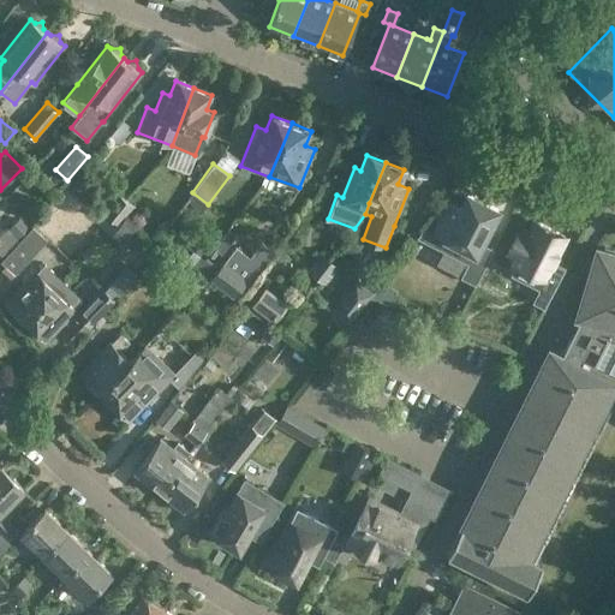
[(417,237),(467,263),(460,276),(476,285),(494,249),(484,243),(502,208),(466,189),(459,204),(448,198),(440,215),(435,213),(417,237)]
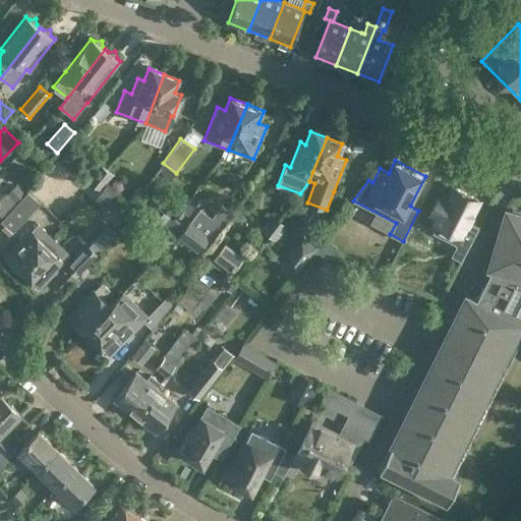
[(100,164),(87,180),(101,190),(106,183),(114,174),(100,164)]
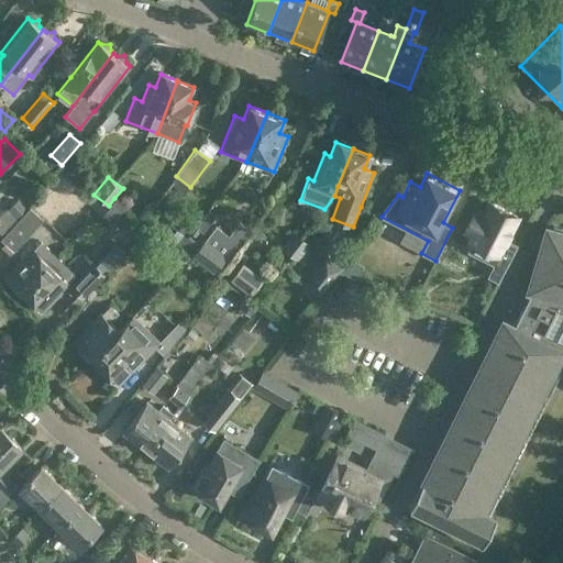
[(0,198),(10,188),(3,183),(0,186),(0,198)]
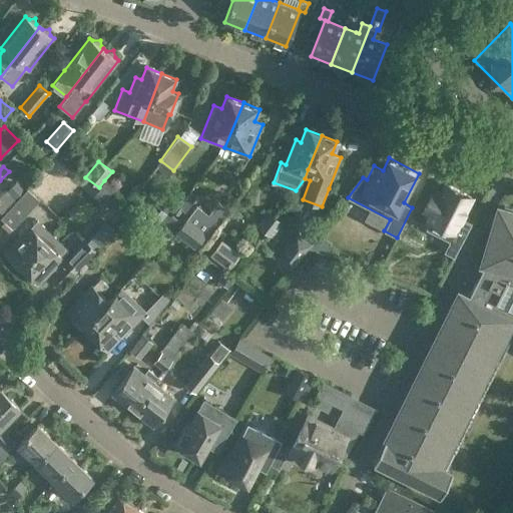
[(104,180),(99,187),(93,195),(119,215),(131,200),(104,180)]
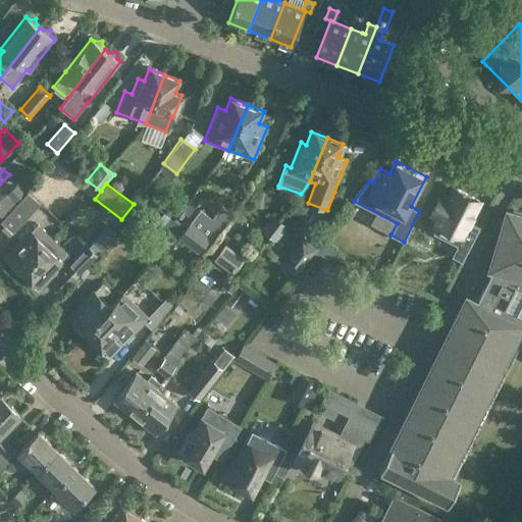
[(437,224),(433,232),(468,250),(480,225),(472,221),(483,199),(453,184),(448,193),(440,189),(427,215),(434,219),(432,222),(437,224)]
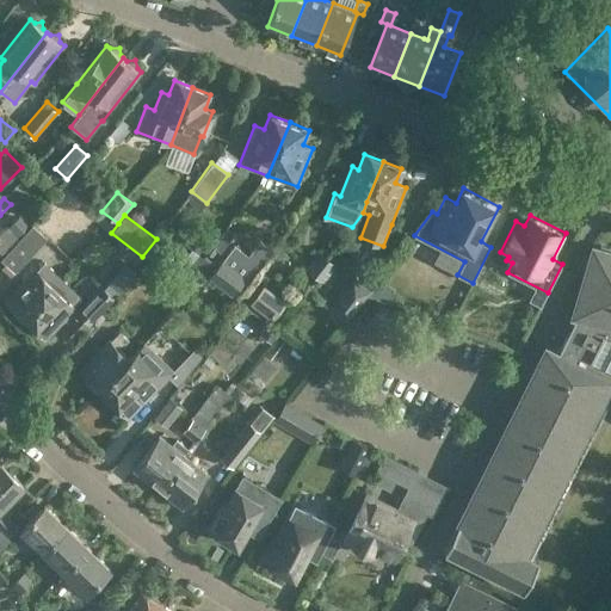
[(18,216),(8,227),(18,236),(29,227),(18,216)]
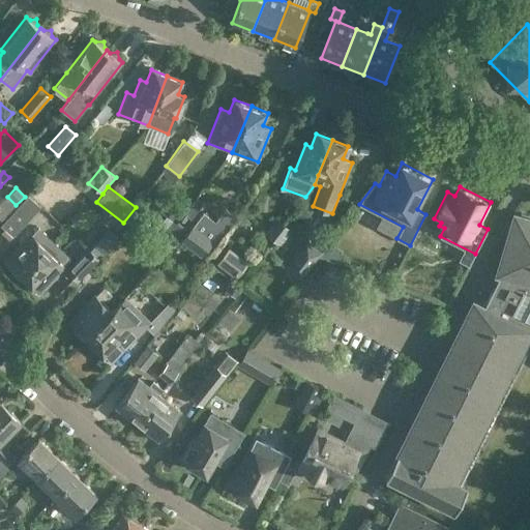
[(41,205),(29,194),(1,224),(13,235),(41,205)]
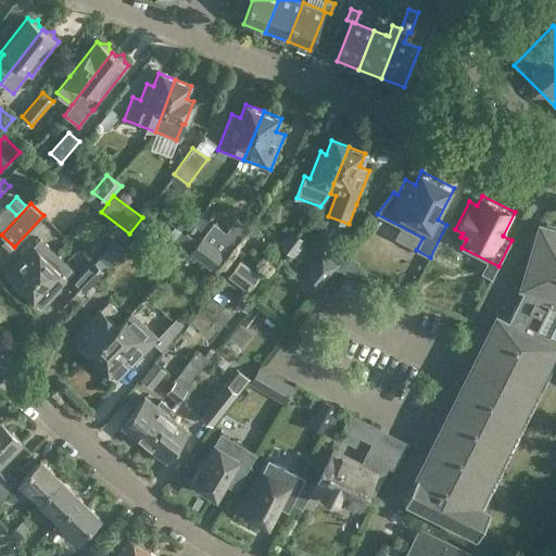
[(187,227),(193,231),(197,226),(191,222),(187,227)]
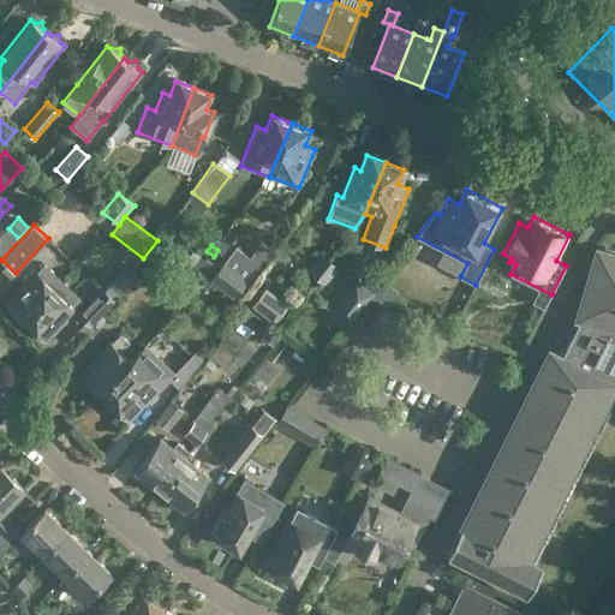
[(210,279),(213,281),(233,297),(248,279),(249,280),(260,266),(250,257),(236,245),(225,261),(224,261),(222,263),(219,268),(210,279)]
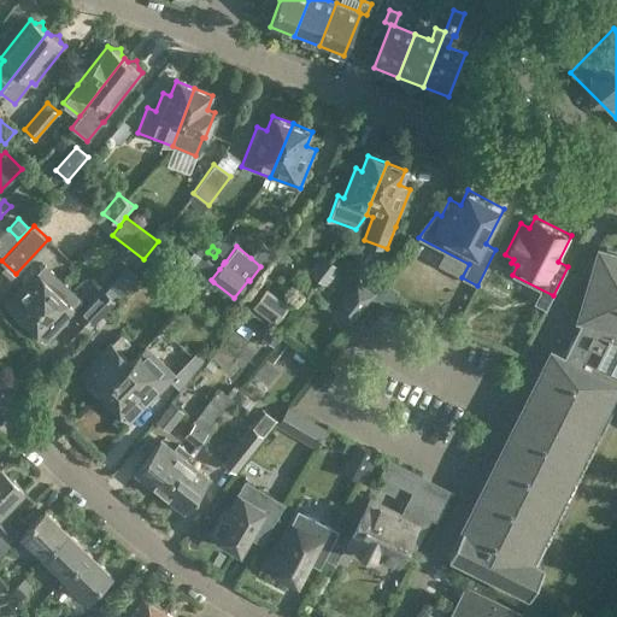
[(168,263),(174,254),(164,247),(158,256),(168,263)]
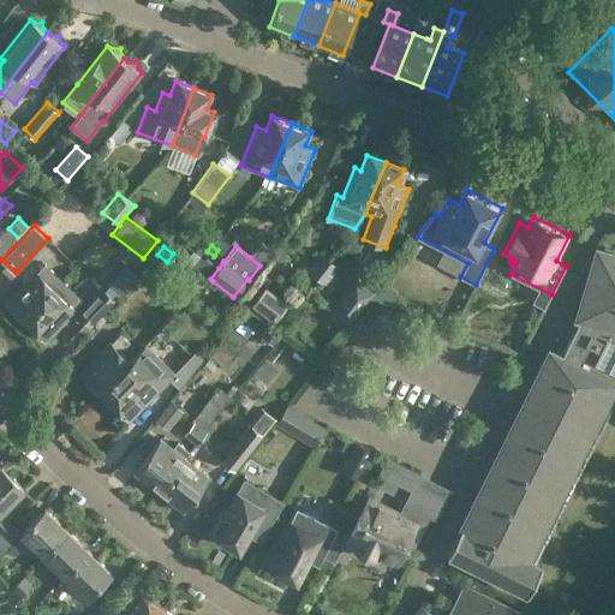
[(614,252),(596,246),(575,316),(580,317),(562,353),(549,347),(539,366),(553,372),(459,559),(447,553),(458,533),(455,532),(445,554),(511,586),(515,578),(530,585),(541,565),(525,556),(531,545),(538,549),(549,529),(541,524),(547,513),(555,517),(566,496),(557,493),(563,481),(571,484),(614,396),(614,252)]
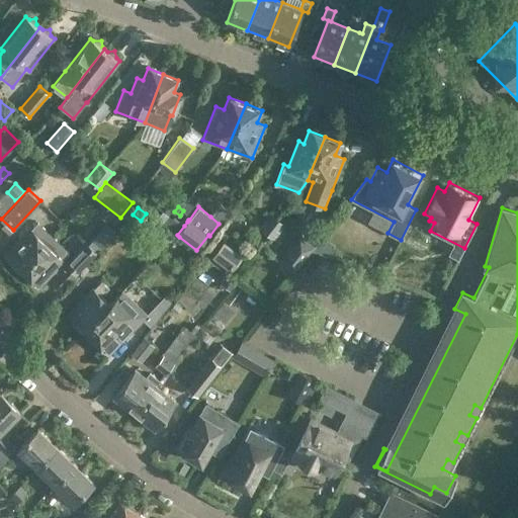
[(270,212),(259,228),(267,233),(277,219),(270,212)]
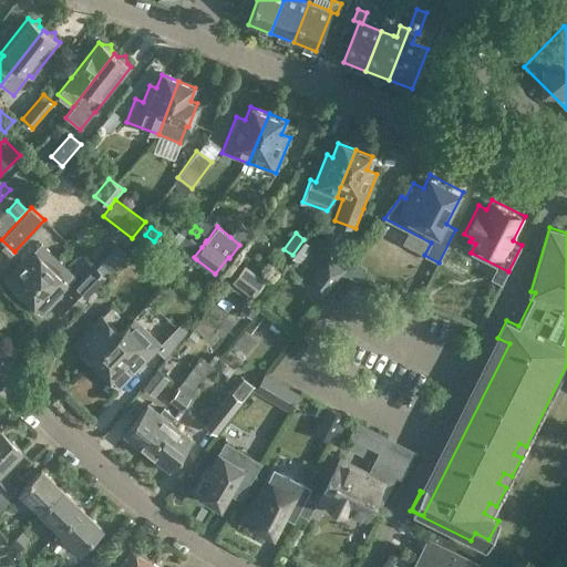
[(312,246),(303,239),(292,255),(300,261),(312,246)]
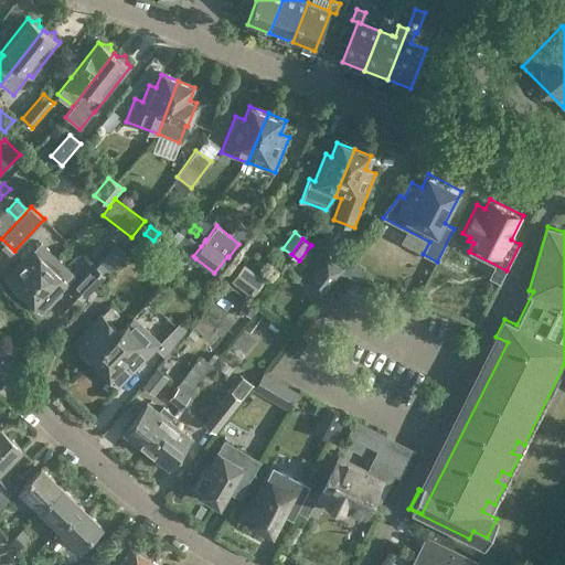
[(59,258),(41,242),(33,249),(32,248),(4,277),(23,295),(59,258)]
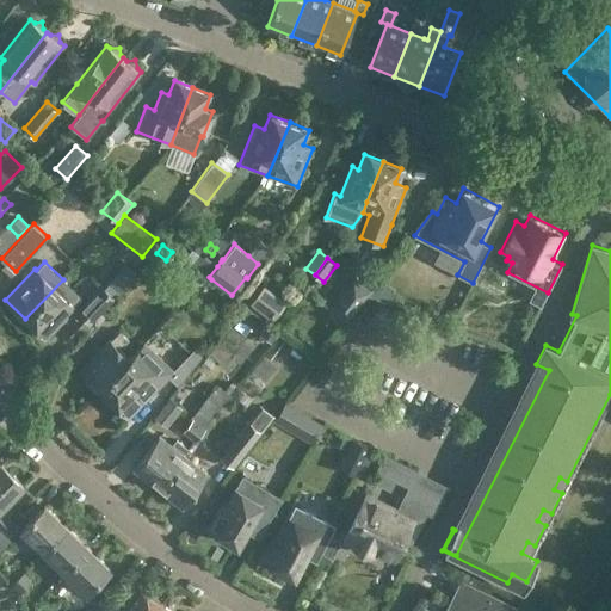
[(346,321),(370,290),(353,277),(329,307),(346,321)]
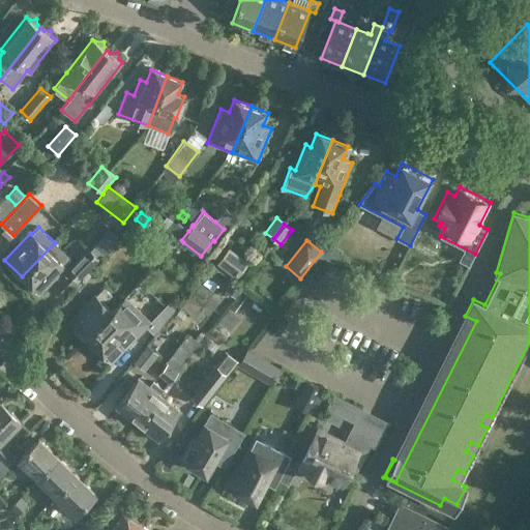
[(71,258),(55,242),(22,276),(39,294),(65,267),(64,265),(71,258)]
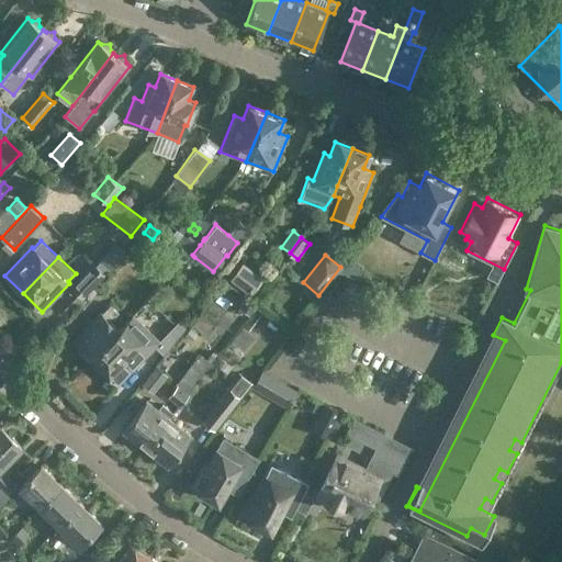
[(338,271),(356,278),(363,265),(350,257),(338,271)]
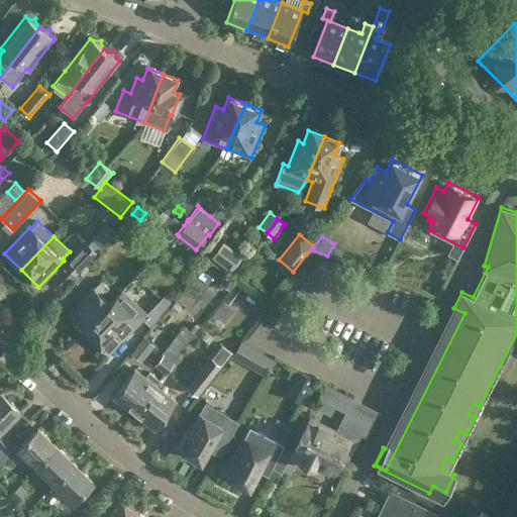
[(76,274),(97,252),(86,241),(65,263),(76,274)]
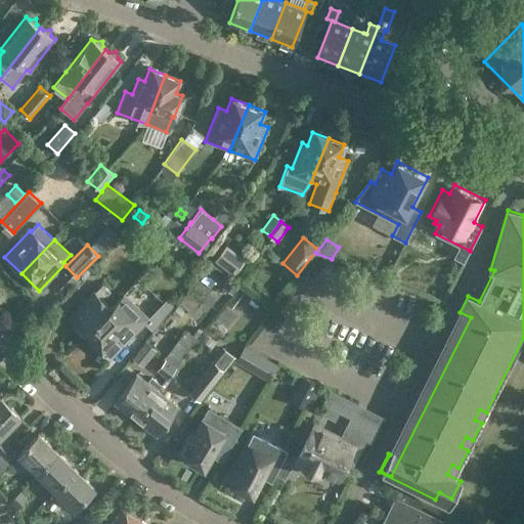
[(246,260),(226,245),(214,261),(233,277),(246,260)]
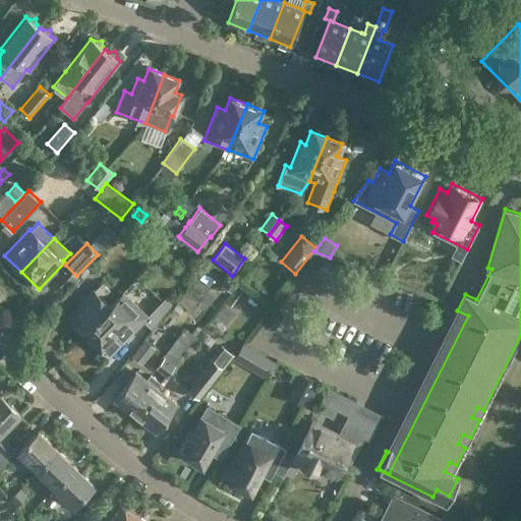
[(231,292),(237,284),(228,277),(223,284),(222,285),(231,292)]
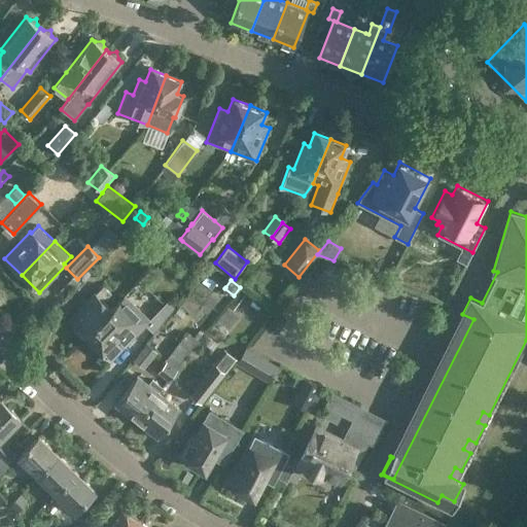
[(85,337),(109,311),(101,303),(111,293),(103,285),(95,293),(93,291),(67,319),(85,337)]
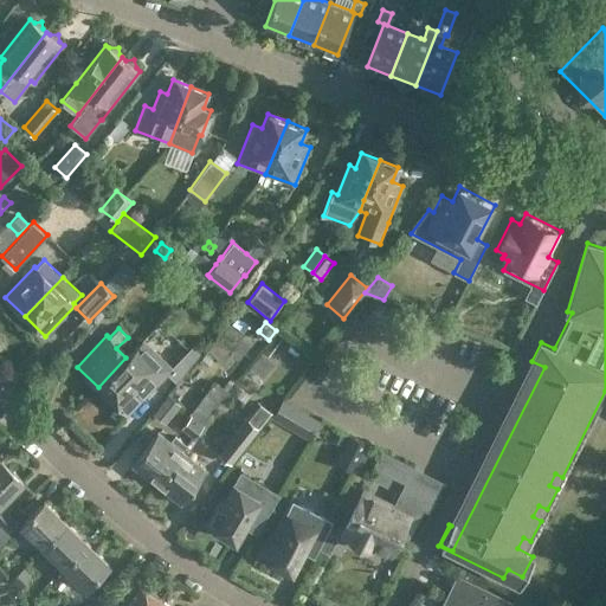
[(143,339),(126,358),(98,387),(127,414),(167,372),(176,382),(200,353),(193,345),(172,367),(143,339)]
